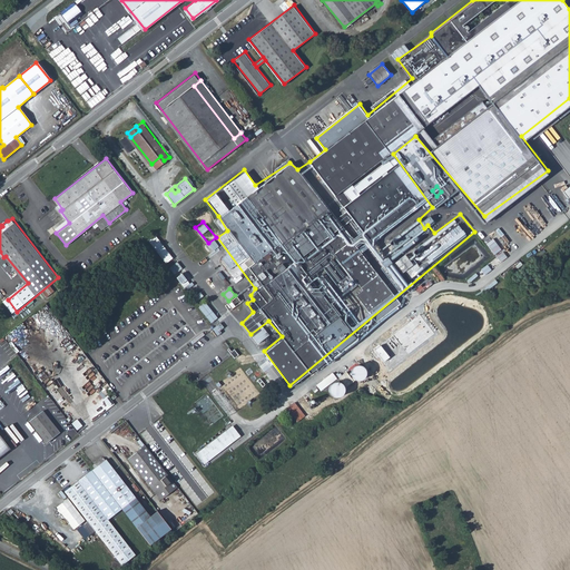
[(227,305),(231,310),(241,302),(237,297),(227,305)]
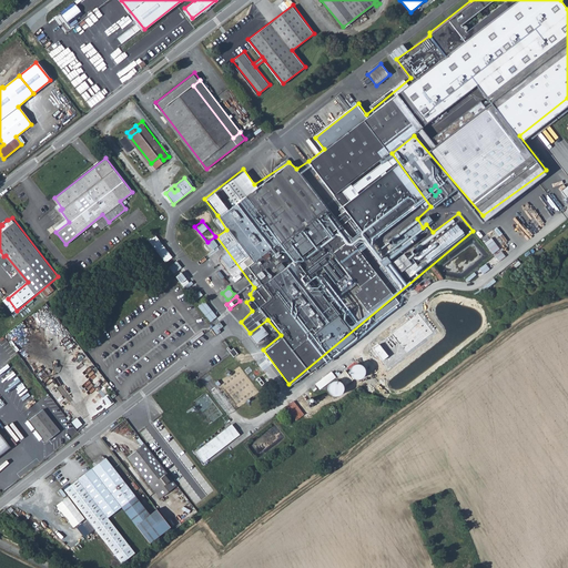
[(205,314),(210,320),(216,314),(209,305),(205,307),(209,312),(205,314)]
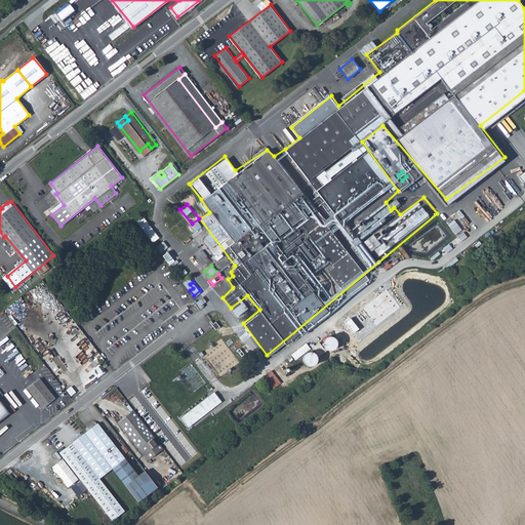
[(340,319),(327,327),(332,335),(346,326),(340,319)]
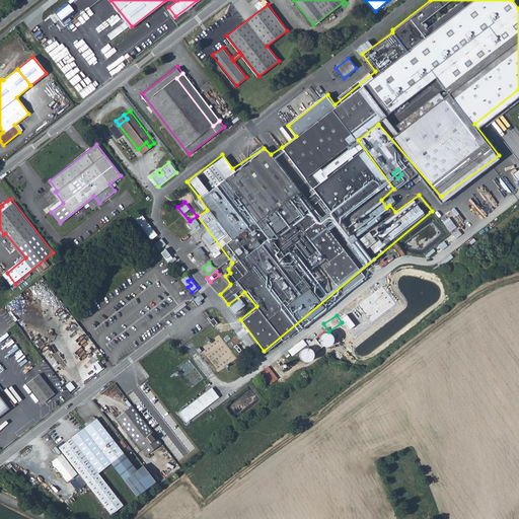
[(209,318),(215,327),(220,324),(215,318),(213,320),(210,317),(209,318)]
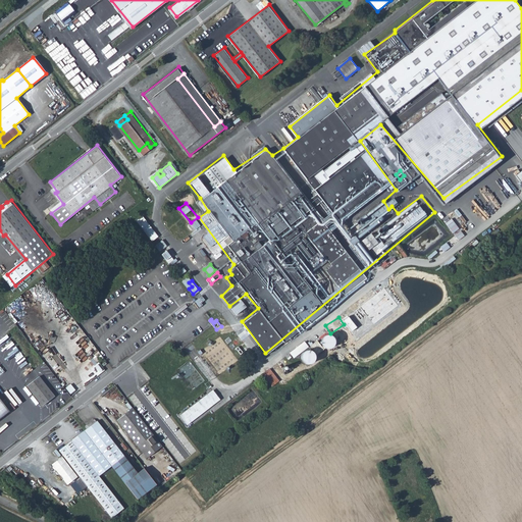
[(143,326),(151,336),(153,334),(145,324),(143,326)]
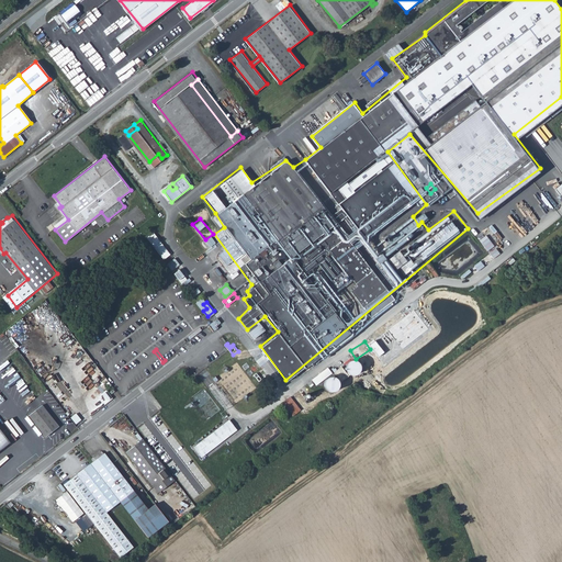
[(364,371),(359,359),(347,364),(352,377),(364,371)]
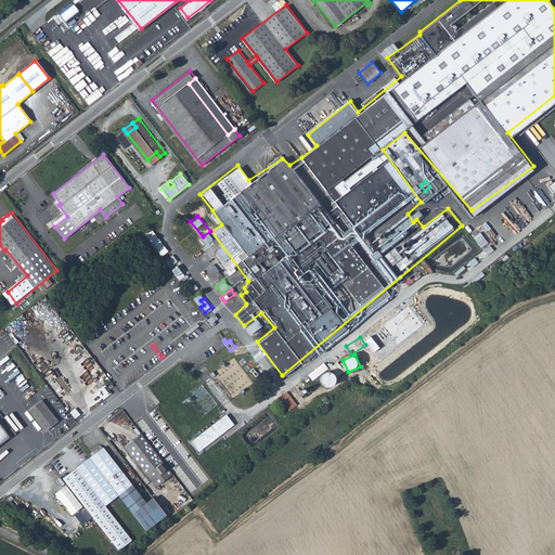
[(309,375),(312,381),(321,375),(317,370),(309,375)]
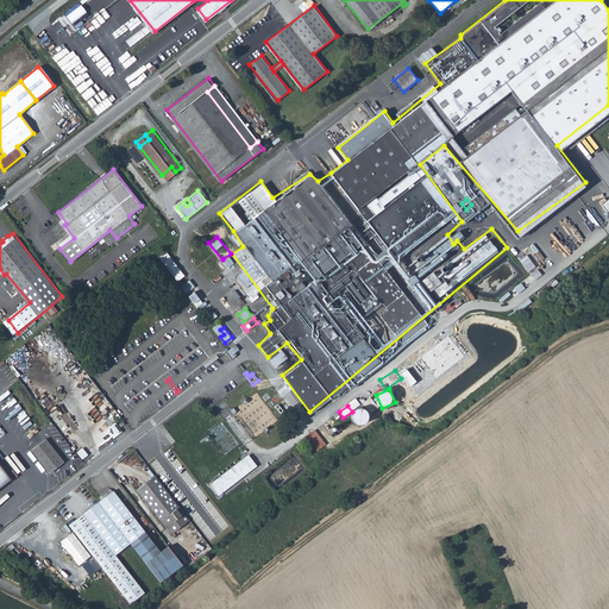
[(353,412),(358,425),(371,420),(366,407),(353,412)]
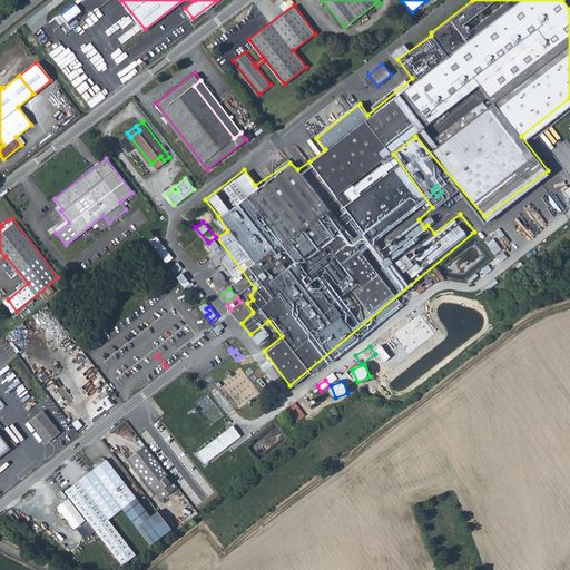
[(29,421),(47,443),(59,433),(42,411),(29,421)]
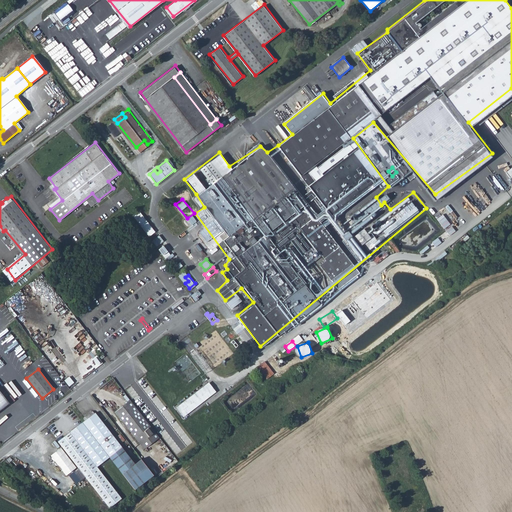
[(75,382),(69,376),(64,380),(69,387),(75,382)]
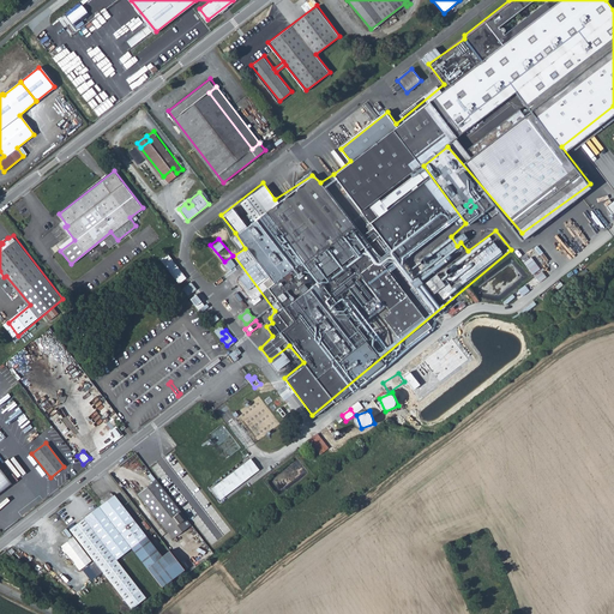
[(221,500),(259,469),(251,458),(212,489),(221,500)]
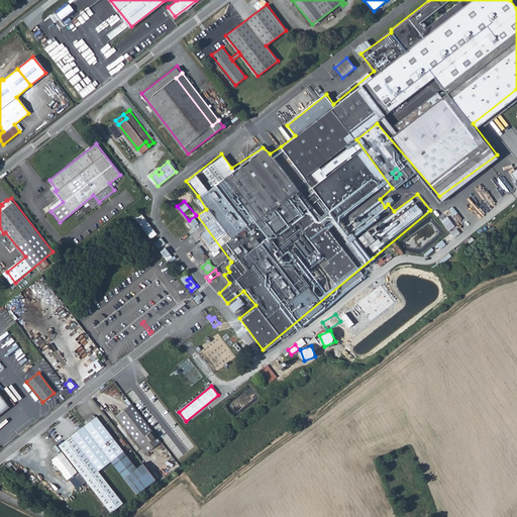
[(10,399),(6,402),(0,395),(0,414),(9,407),(10,408),(15,405),(10,399)]
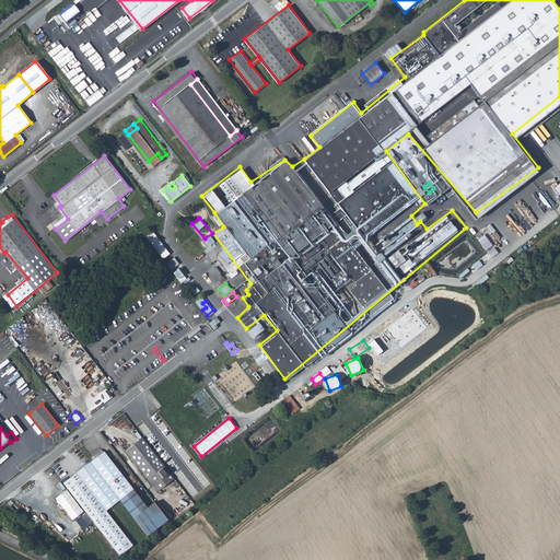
[(126,451),(153,486),(170,473),(142,438),(126,451)]
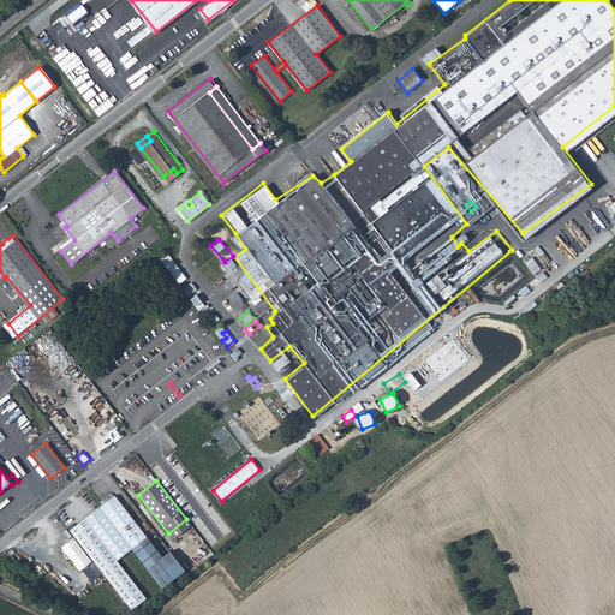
[(132,550),(163,589),(178,577),(162,557),(154,547),(114,496),(114,497),(112,495),(111,495),(100,503),(101,505),(102,507),(100,508),(123,537),(132,550)]
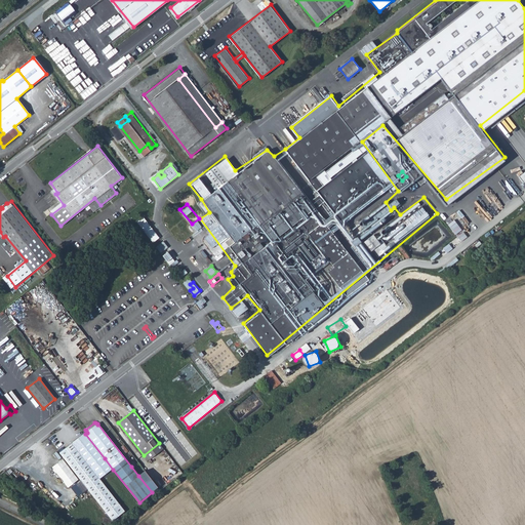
[(101,479),(113,470),(105,458),(85,434),(59,454),(64,458),(79,479),(113,522),(125,512),(101,479)]
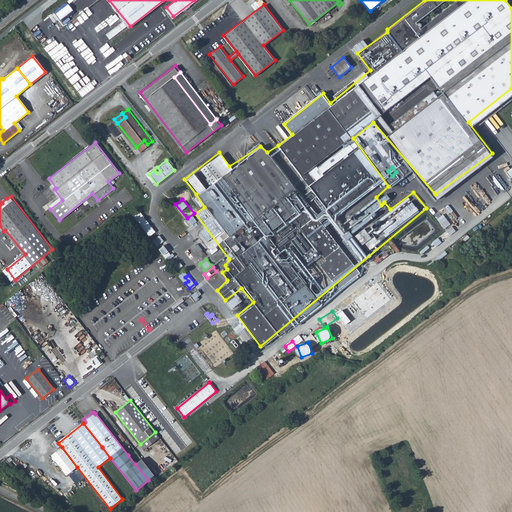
[(144,449),(160,437),(155,432),(140,444),(144,449)]
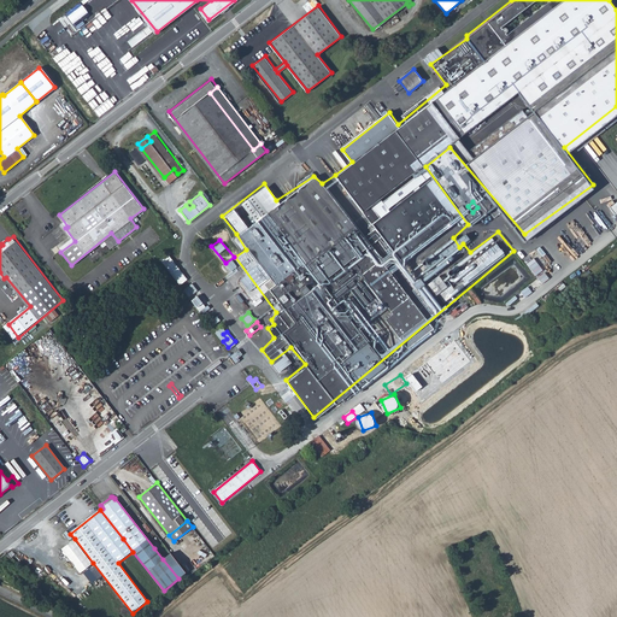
[(75,539),(62,548),(80,574),(93,563),(75,539)]
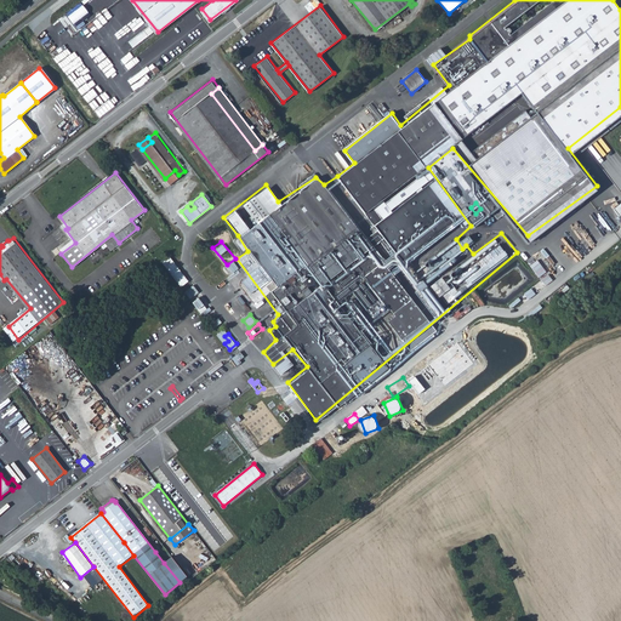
[(180,582),(187,576),(172,557),(164,563),(180,582)]
